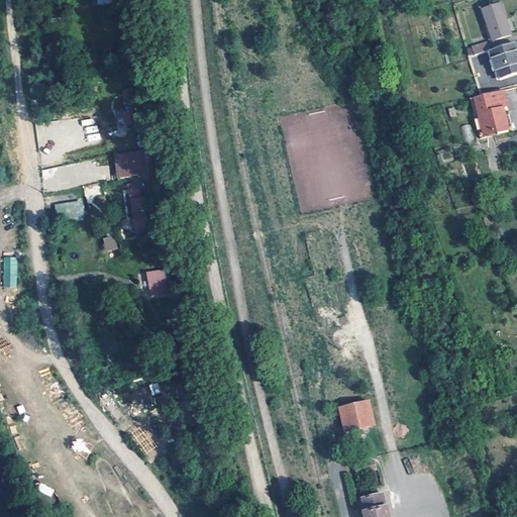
[(512,34),(502,2),(484,8),(488,22),(494,40),(512,34)]
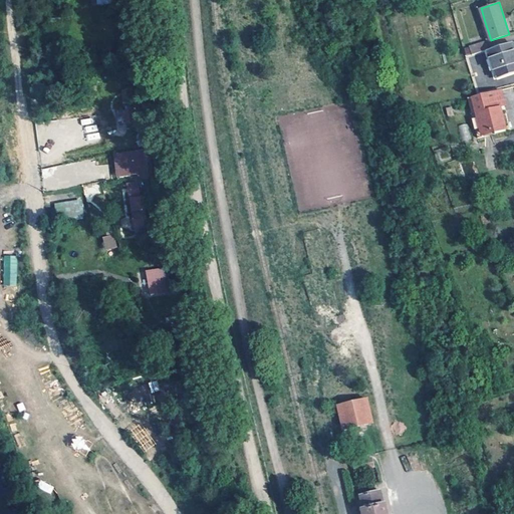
[(62,25),(61,17),(48,19),(49,27),(62,25)]
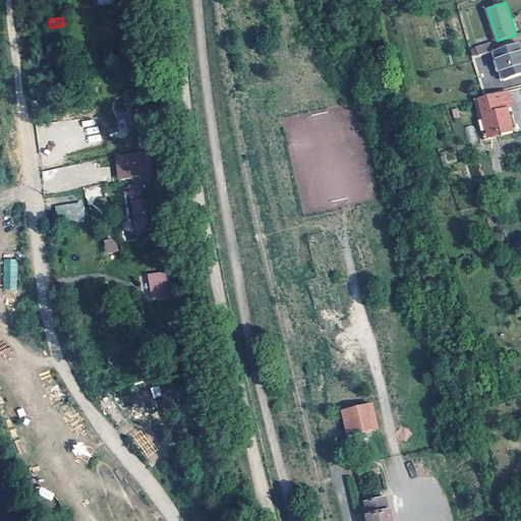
[(498,41),(491,22),(488,23),(494,42),(498,41)]
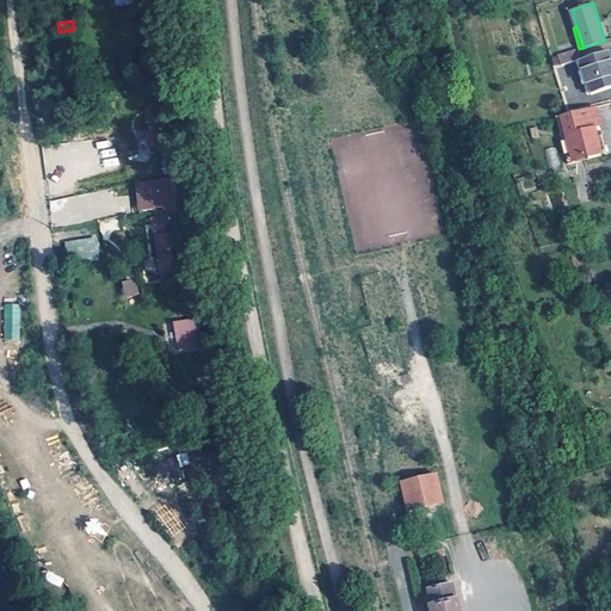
[(579,59),(575,49),(559,54),(561,62),(561,63),(579,59)]
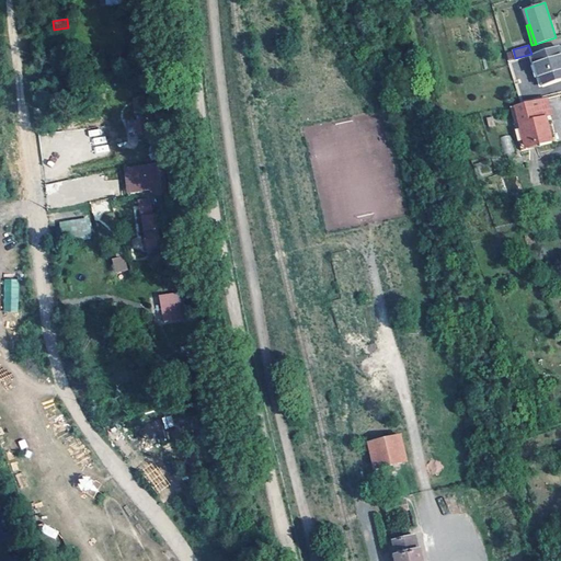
[(560,79),(560,49),(560,46),(534,54),(544,86),(560,79)]
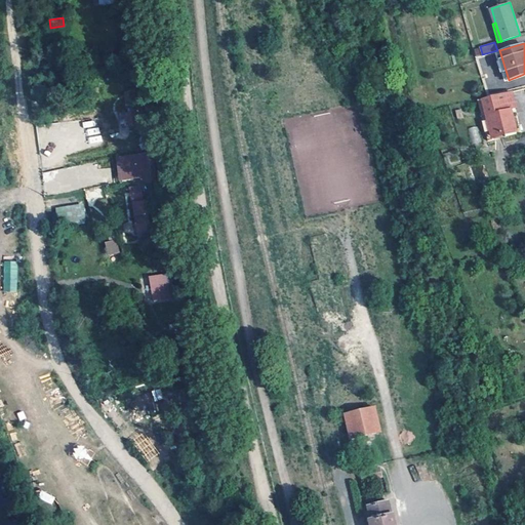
[(484,122),(489,142),(489,143),(517,135),(517,133),(511,112),(517,111),(512,93),(479,103),(484,122)]
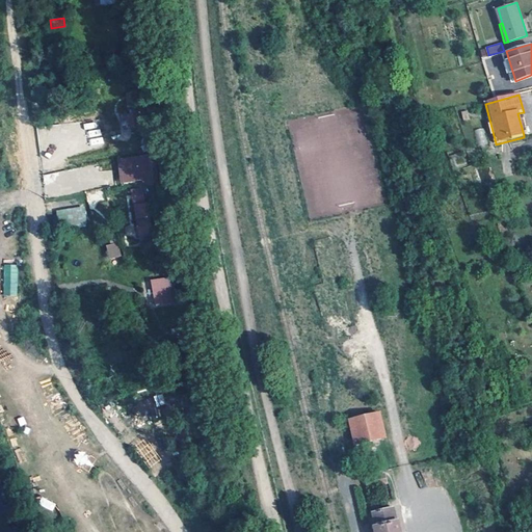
[(496,144),(496,143),(490,124),(485,104),(482,104),(493,144),(493,145),(496,144)]
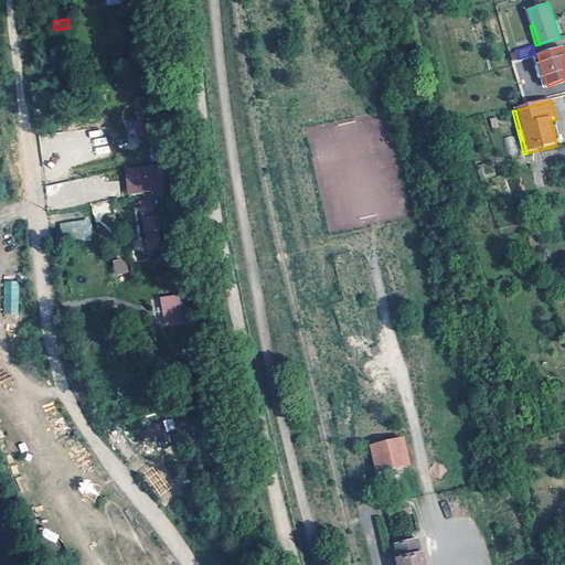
[(106,136),(104,137),(100,128),(88,132),(96,157),(110,152),(106,136)]
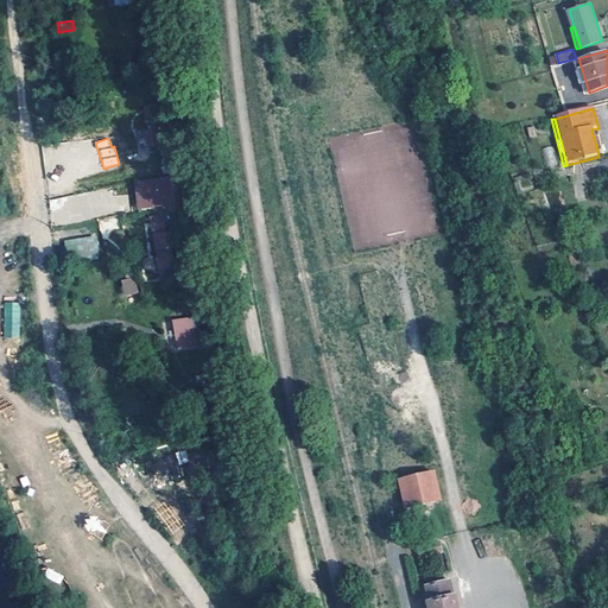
[(58,165),(50,177),(56,181),(64,169),(58,165)]
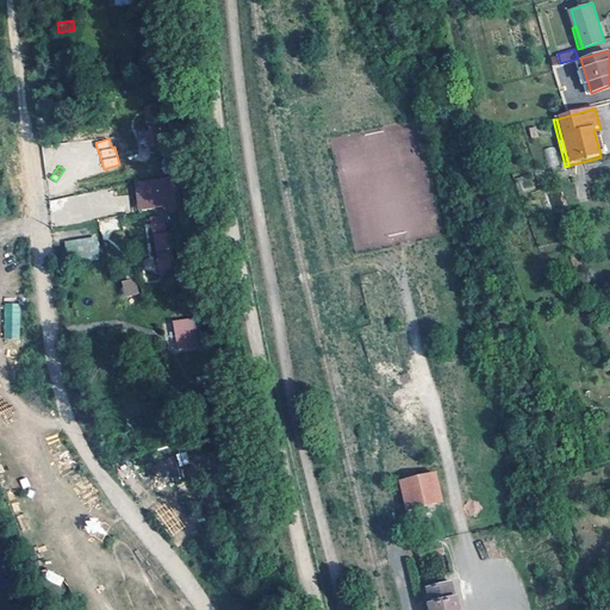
[(179,210),(175,178),(167,179),(170,205),(172,210),(179,210)]
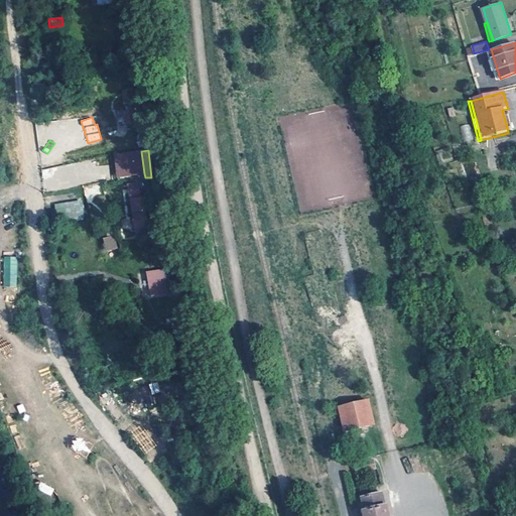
[(53,203),(55,220),(84,218),(82,201),(53,203)]
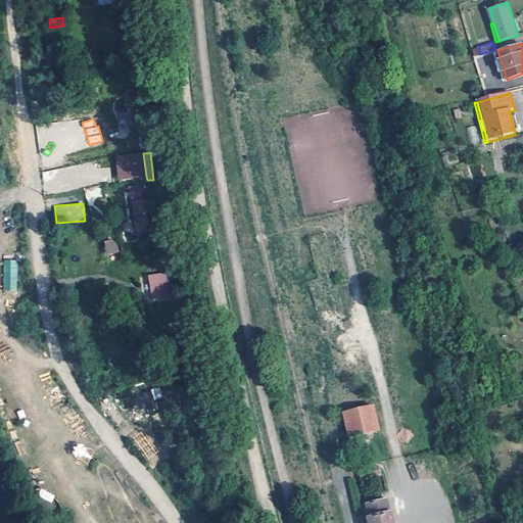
[(137,216),(136,211),(136,210),(131,210),(131,212),(131,217),(126,217),(127,224),(129,234),(143,231),(141,220),(140,215),(137,216)]
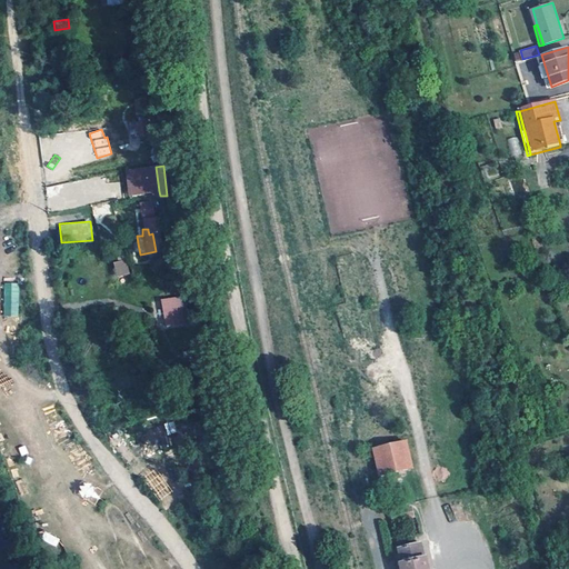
[(116,277),(128,275),(126,259),(113,261),(116,277)]
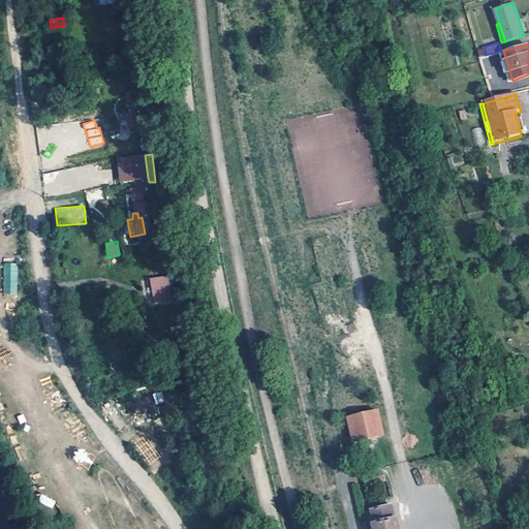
[(18,262),(3,262),(3,294),(18,293),(18,262)]
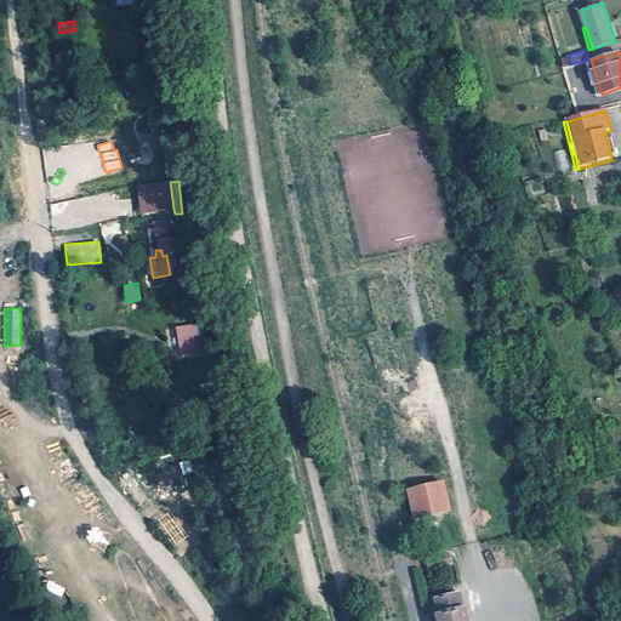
[(119,324),(117,315),(102,319),(104,329),(119,324)]
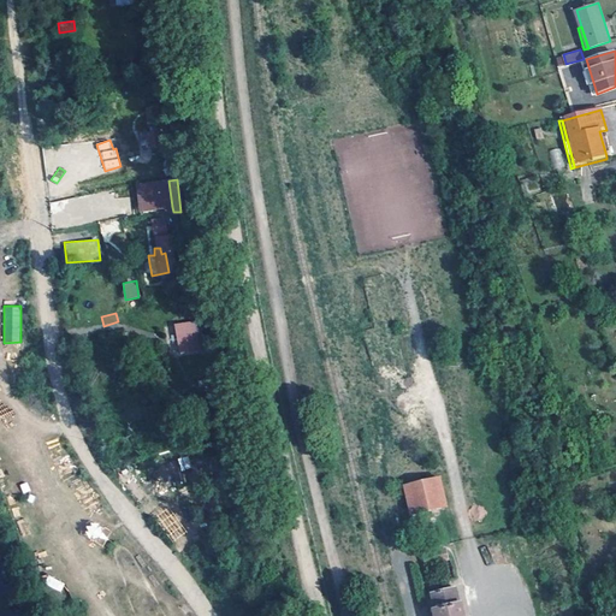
[(199,350),(194,324),(177,326),(178,335),(181,354),(199,350)]
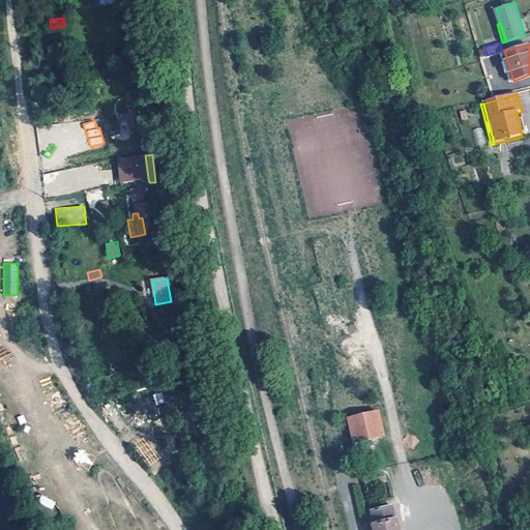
[(155,304),(153,288),(150,288),(153,306),(172,303),(171,301),(155,304)]
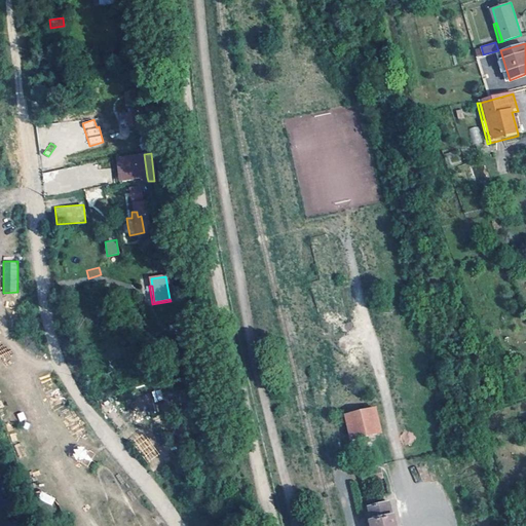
[(160,388),(151,391),(154,402),(163,400),(160,388)]
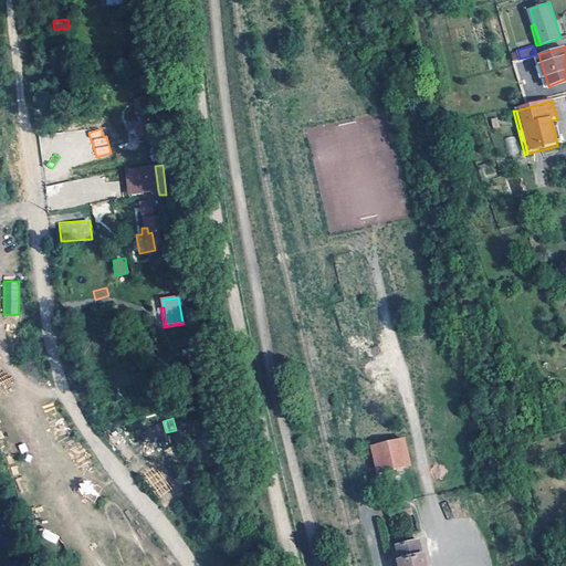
[(412,442),(388,449),(395,475),(418,469),(412,442)]
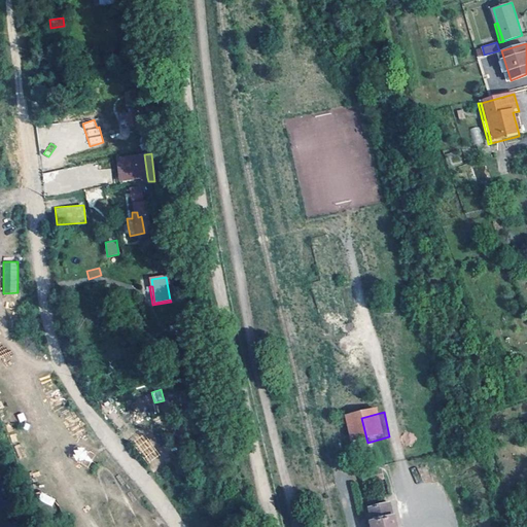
[(367,443),(361,418),(351,420),(358,445),(367,443)]
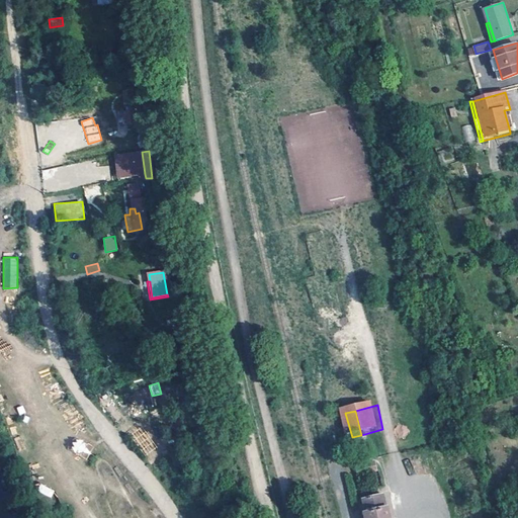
[(19,436),(14,438),(19,450),(25,448),(19,436)]
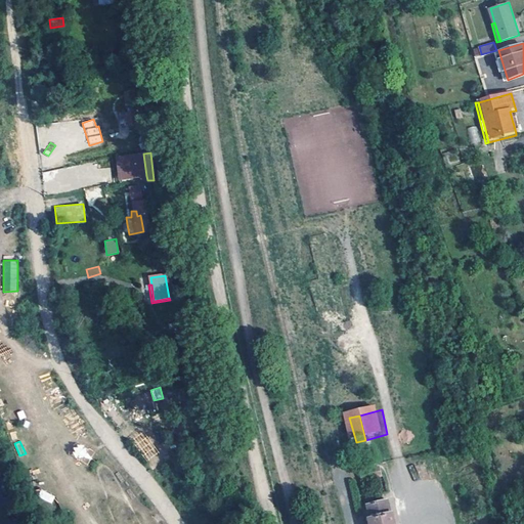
[(381,480),(379,471),(360,476),(362,484),(381,480)]
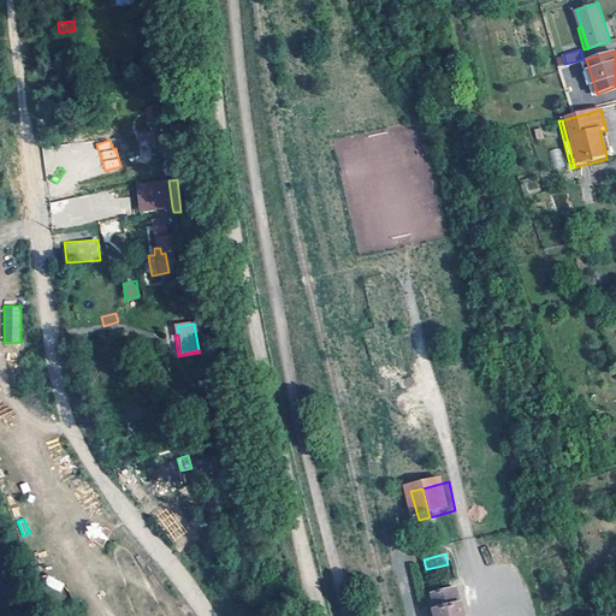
[(63,591),(65,581),(47,576),(45,586),(63,591)]
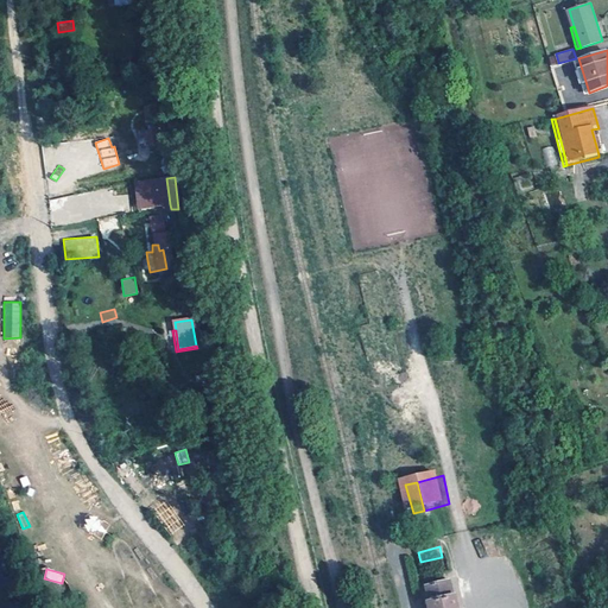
[(449,586),(445,569),(423,574),(426,590),(424,590),(428,607),(456,607),(451,584),(449,586)]
